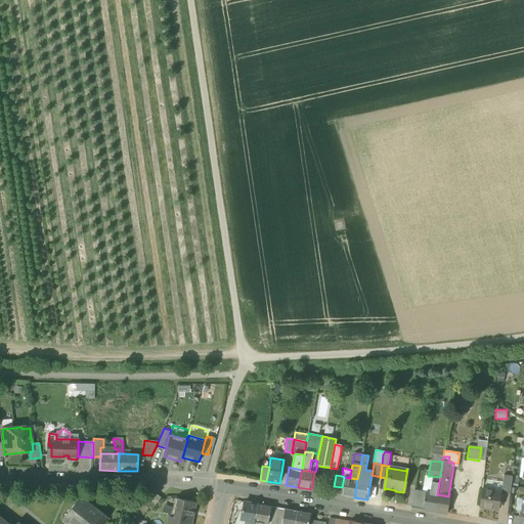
[(433,476),(428,476),(425,475),(422,491),(426,492),(430,493),(433,476)]
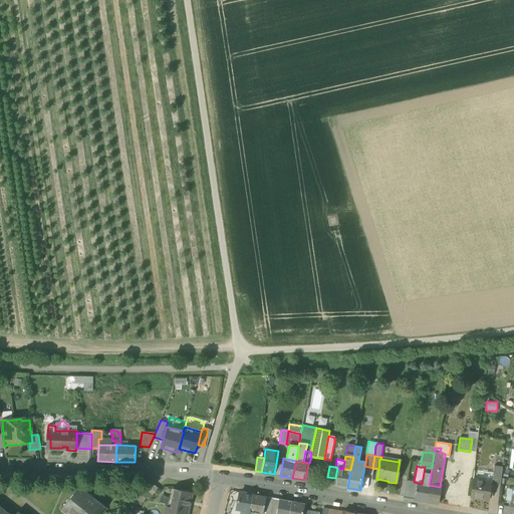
[(492,484),(500,485),(502,467),(494,466),(493,473),(492,482),(492,483),(492,484)]
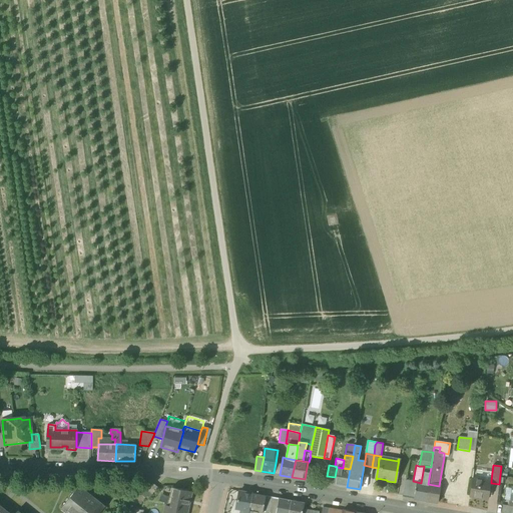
[(424,466),(421,483),(428,484),(431,467),(424,466)]
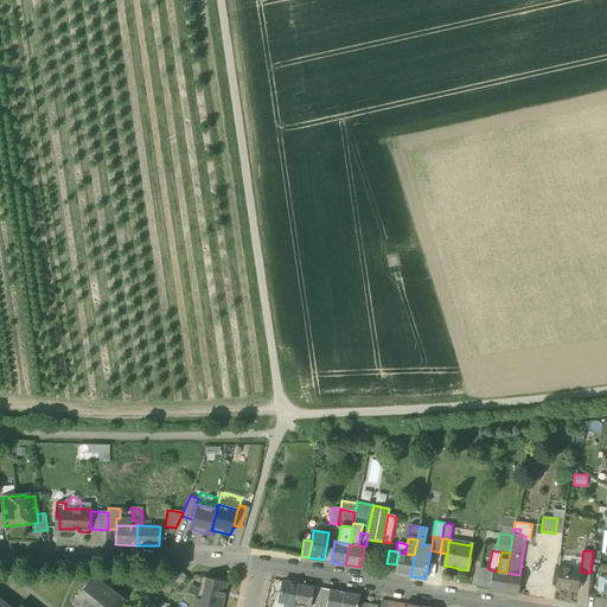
[(410,576),(414,555),(406,554),(398,553),(396,564),(395,573),(410,576)]
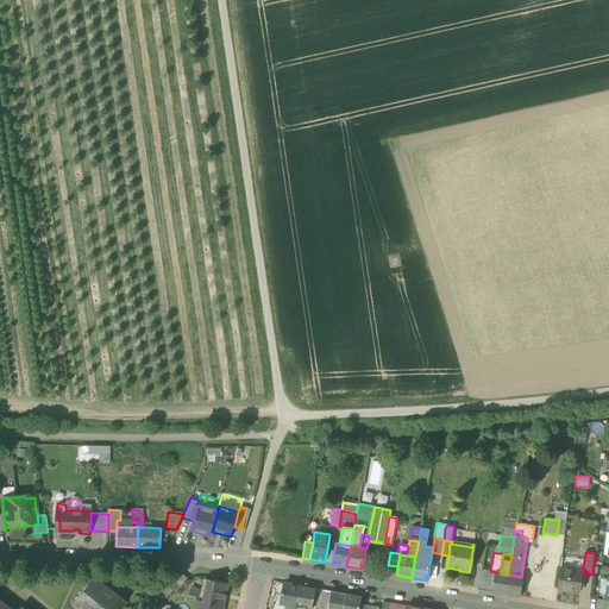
[(562,559),(560,569),(583,571),(584,560),(566,558),(562,559)]
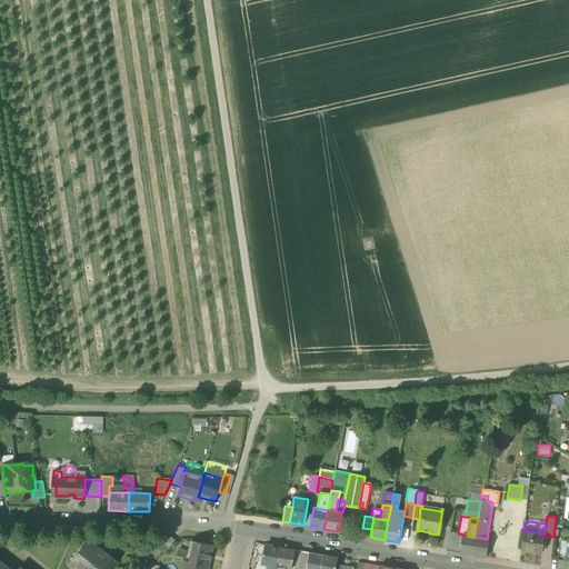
[(520,550),(541,553),(545,536),(545,535),(545,533),(523,531),(520,550)]
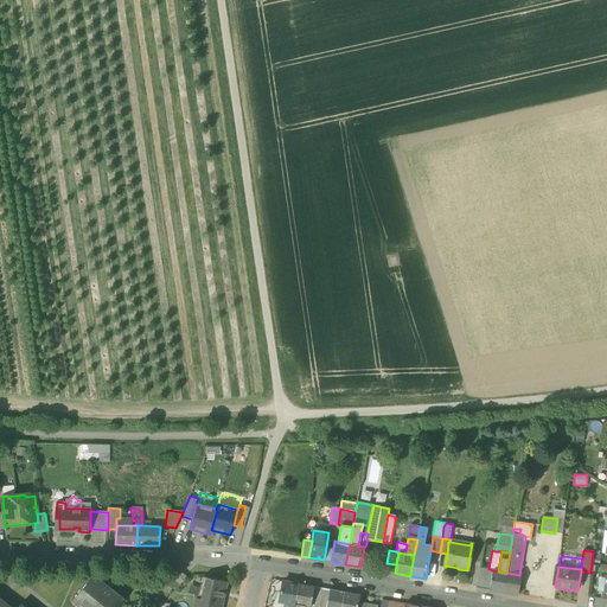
[(477,587),(490,589),(493,570),(489,569),(480,568),(477,587)]
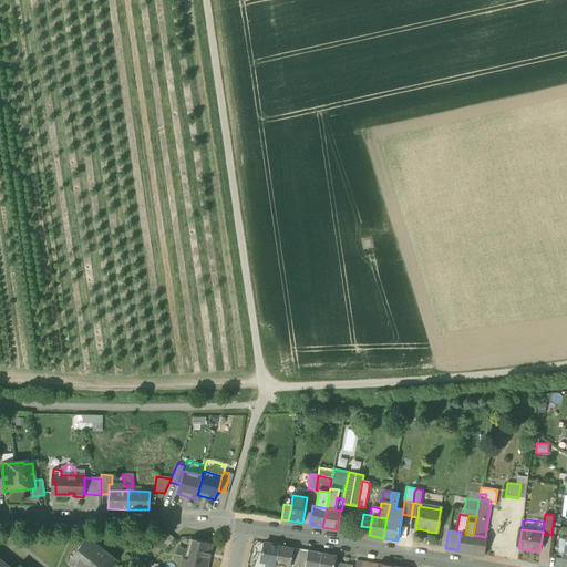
[(164,547),(166,549),(174,539),(165,532),(156,542),(164,547)]
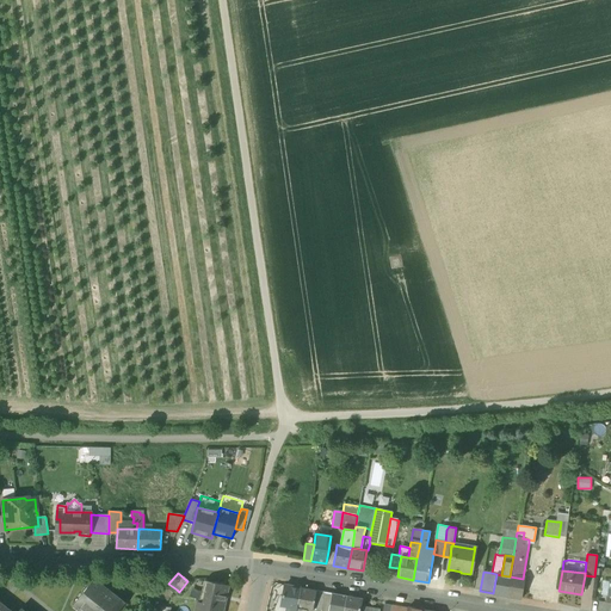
[(506,596),(510,576),(501,575),(497,574),(493,593),(506,596)]
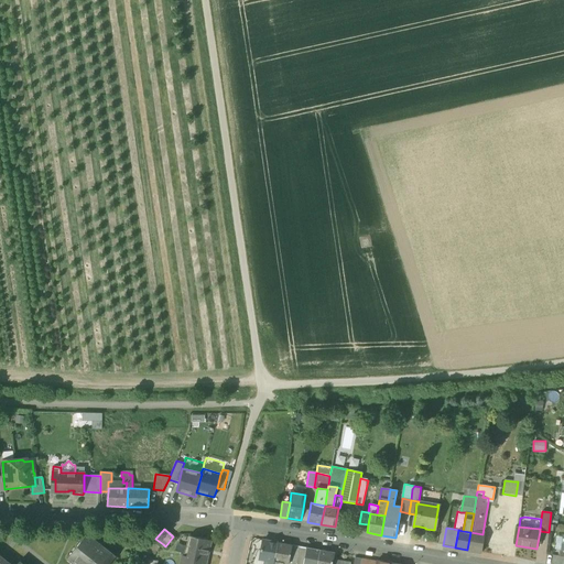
[(483,534),(470,532),(467,550),(480,552),(483,534)]
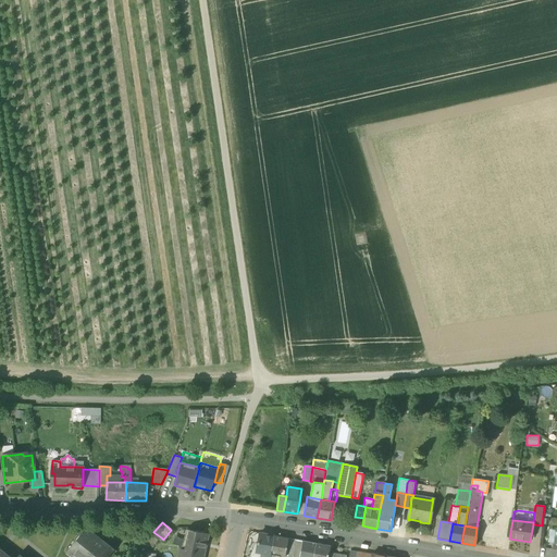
[(66,552),(73,556),(108,556),(114,551),(113,549),(111,552),(97,541),(99,539),(86,528),(66,552)]
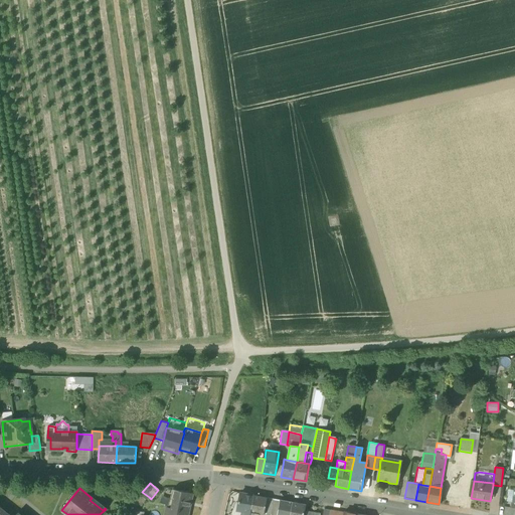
[(506,502),(510,502),(513,503),(514,490),(508,489),(506,502)]
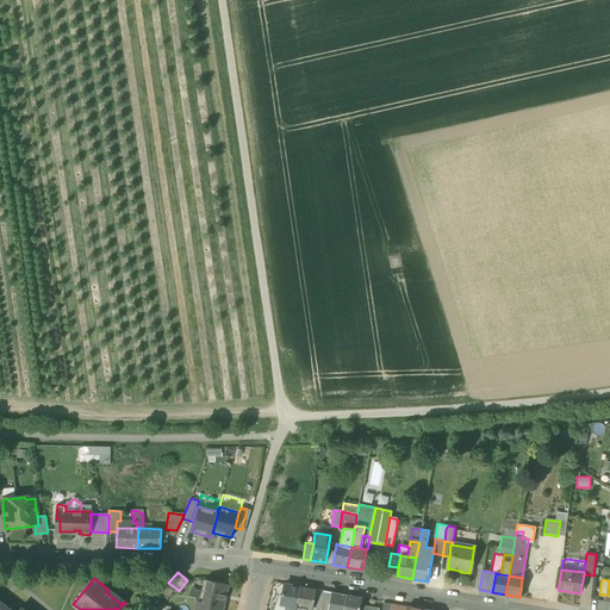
[(195,609),(222,609),(228,585),(206,580),(201,602),(198,601),(195,609)]
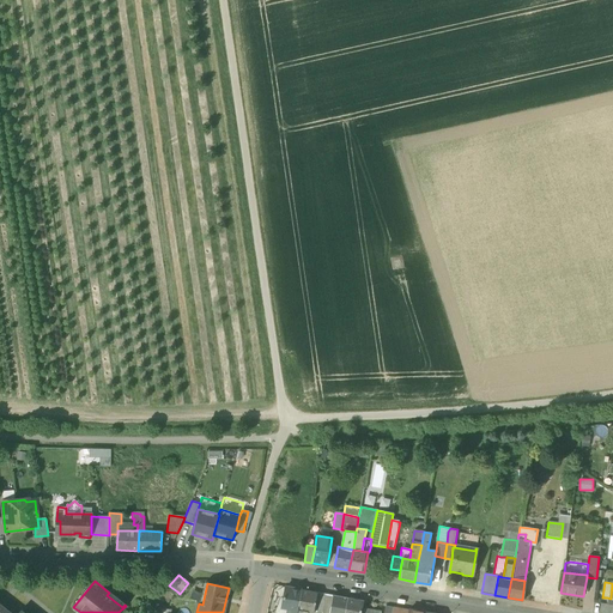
[(162,594),(170,601),(177,592),(169,586),(162,594)]
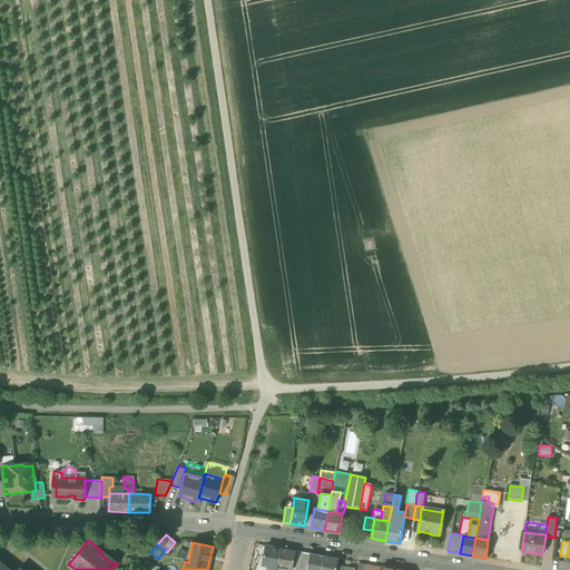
[(276,569),(281,549),(266,546),(265,547),(264,557),(262,557),(255,569),(276,569)]
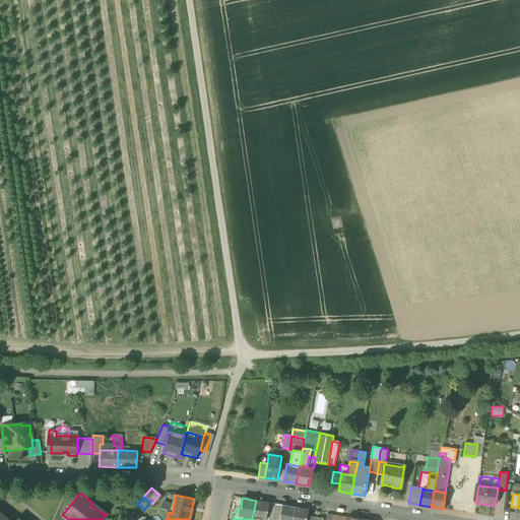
[(269,503),(256,501),(252,519),(260,519),(261,519),(263,519),(265,519),(267,516),(269,503)]
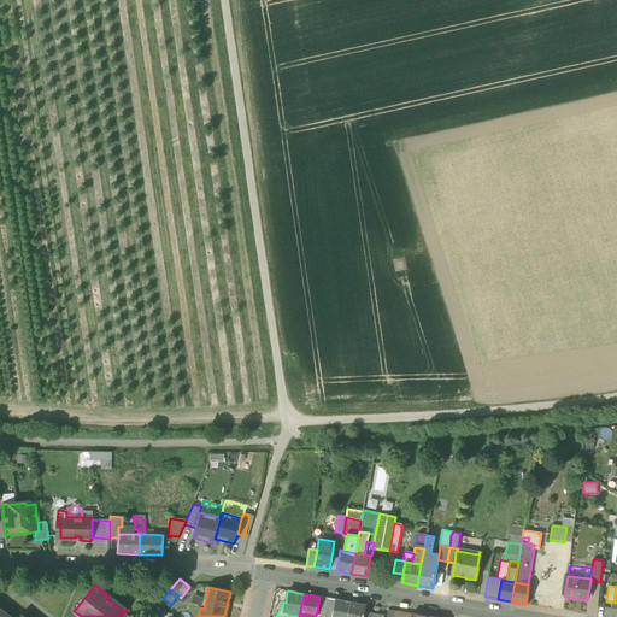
[(125,609),(110,597),(107,599),(123,611),(125,609)]
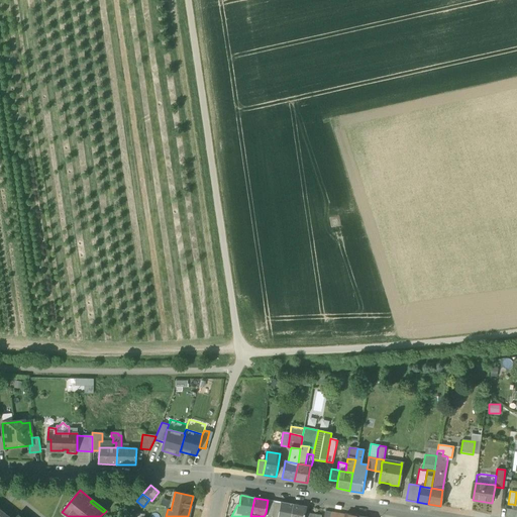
[(266,513),(272,514),(275,501),(268,500),(266,513)]
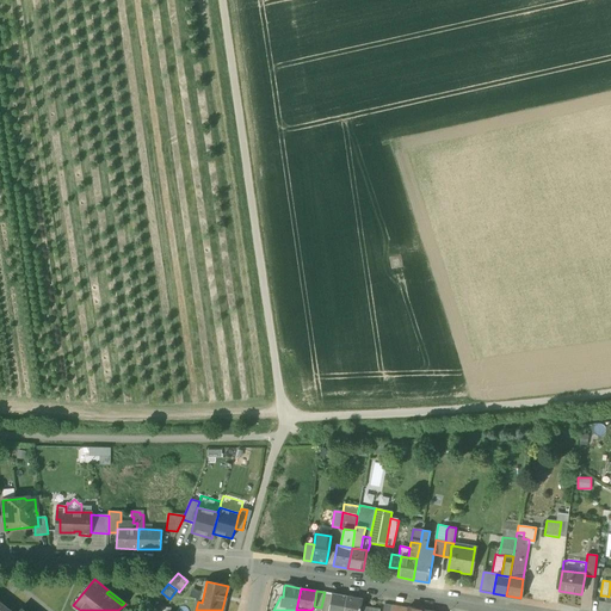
[(332,594),(325,592),(321,608),(329,609),(332,594)]
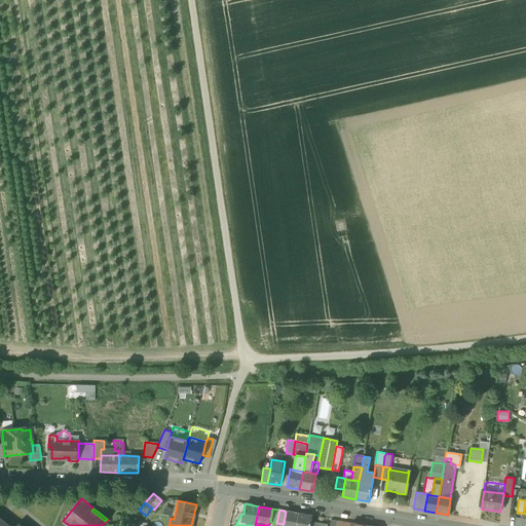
[(283,525),(296,525),(298,514),(286,511),(286,512),(284,524),(283,525)]
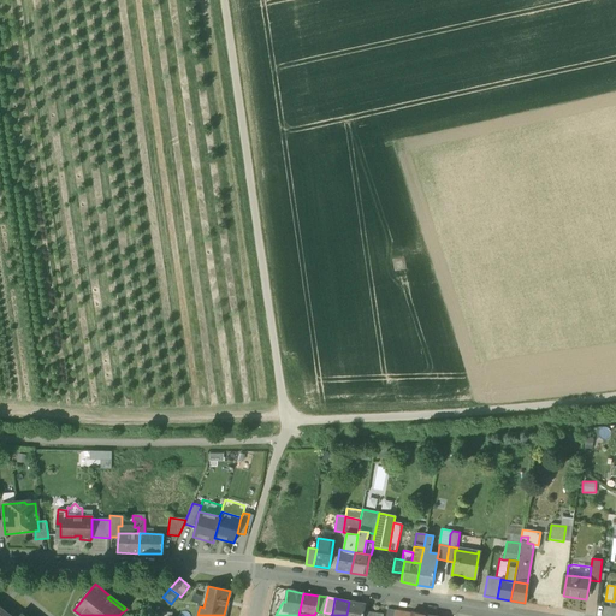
[(349,602),(347,615),(362,615),(365,604),(349,602)]
